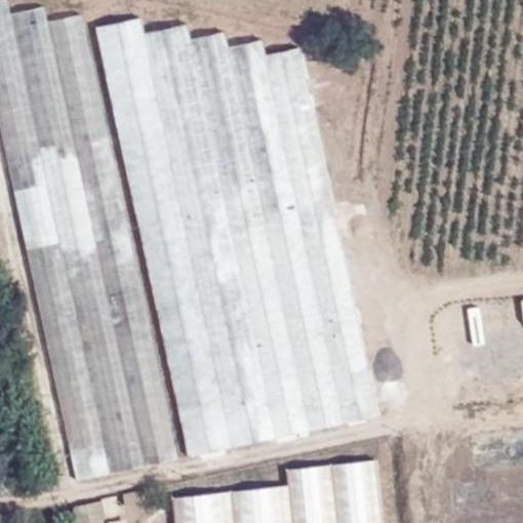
[(42,6),(8,12),(5,0),(0,1),(0,121),(75,479),(174,457),(80,14),(46,21),(42,6)]
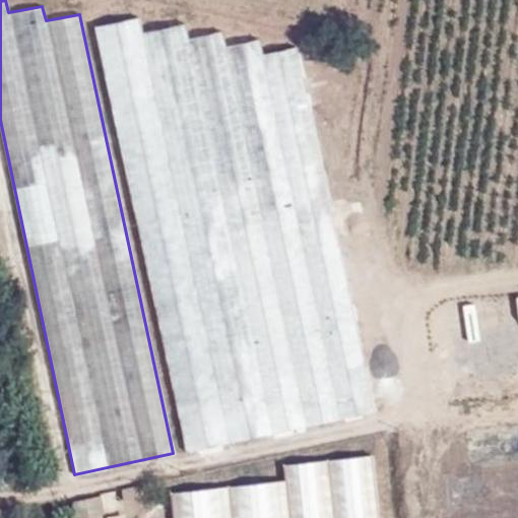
[(140,34),(137,18),(95,25),(160,336),(186,451),(372,411),(294,48),(259,53),(255,39),(223,44),(220,30),(185,38),(183,26),(140,34)]
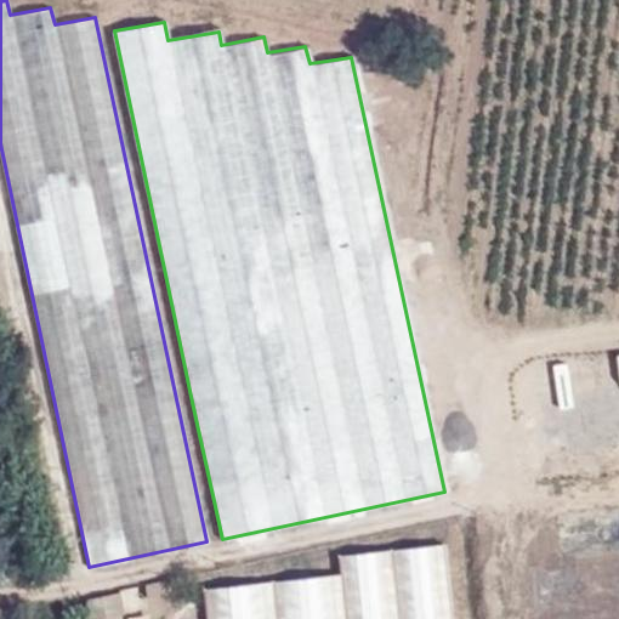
[(205,591),(208,618),(450,618),(443,545),(339,556),(340,574),(205,591)]
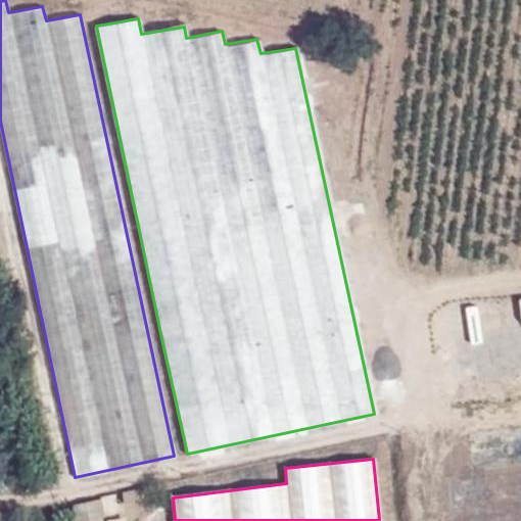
[(126,504),(145,499),(142,486),(123,490),(126,504)]
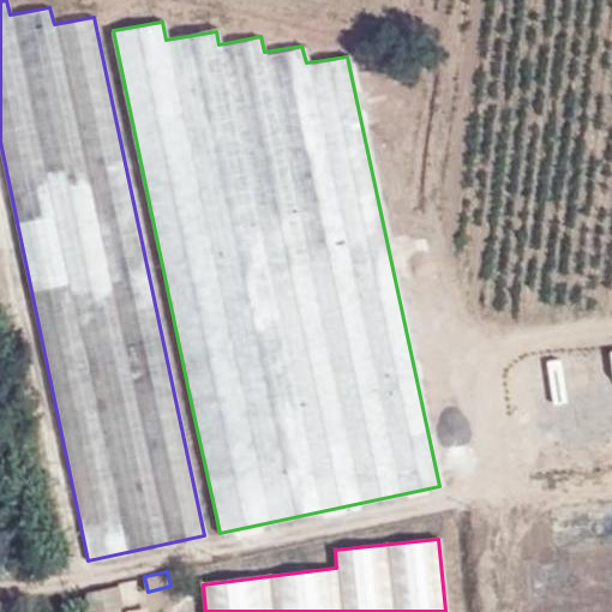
[(83,589),(89,611),(99,611),(120,605),(115,582),(83,589)]
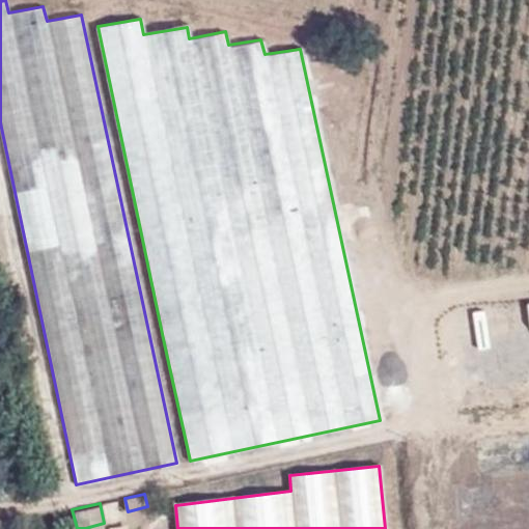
All buildings are outlined.
